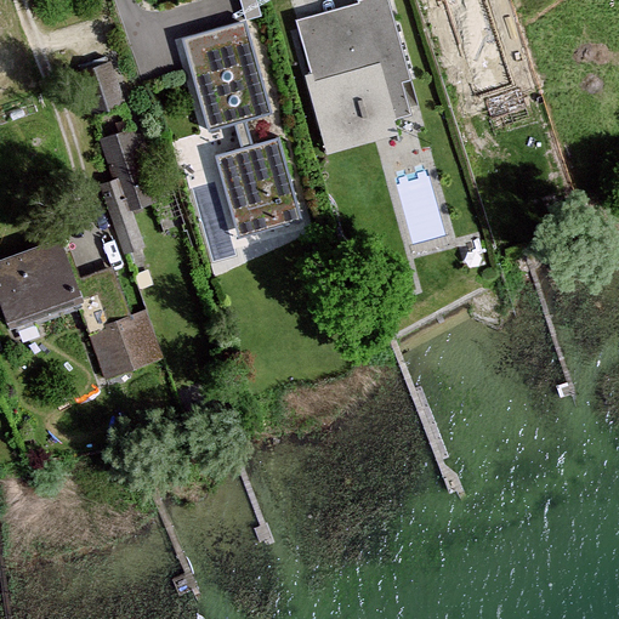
[(242,0),(248,16),(260,12),(255,0),(242,0)]
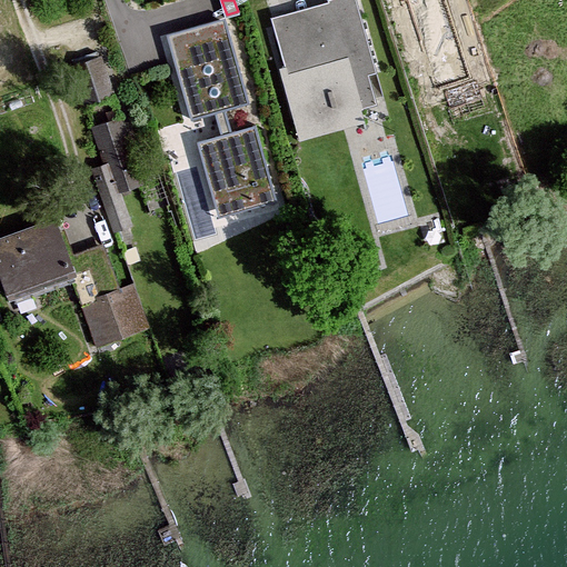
[(375,70),(354,0),(326,0),(327,2),(270,18),(285,66),(278,68),(298,138),(361,120),(357,108),(375,103),(366,72),(375,70)]
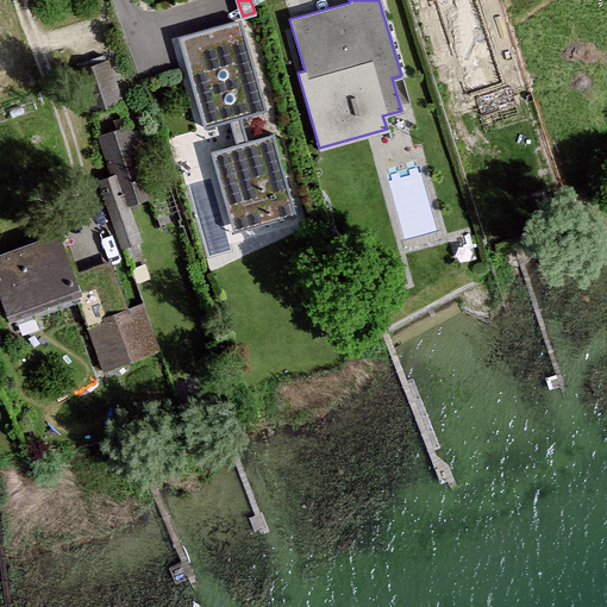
[(236,19),(177,36),(202,125),(262,107),(236,19)]
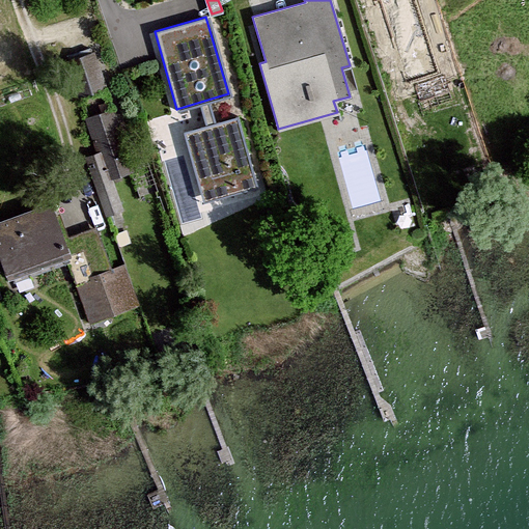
[(91,53),(68,61),(80,92),(103,85),(91,53)]
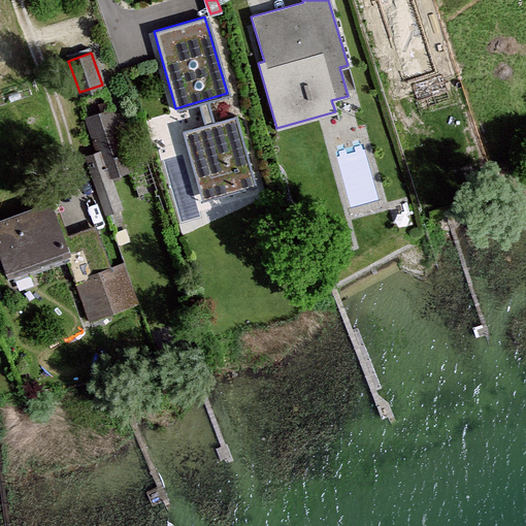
[(404,65),(420,109),(451,99),(436,55),(404,65)]
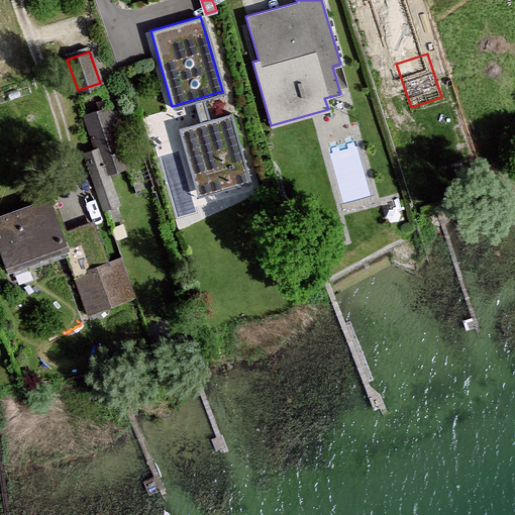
[(227,95),(206,99),(210,116),(231,111),(227,95)]
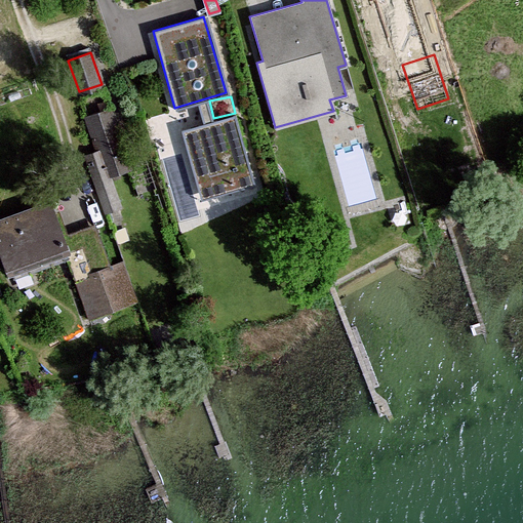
[(109,110),(85,117),(96,152),(85,156),(104,210),(118,206),(108,175),(128,168),(109,110)]
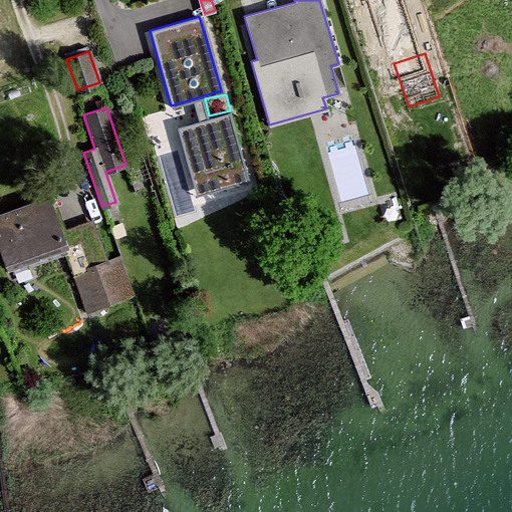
[(229,113),(178,128),(195,192),(245,179),(229,113)]
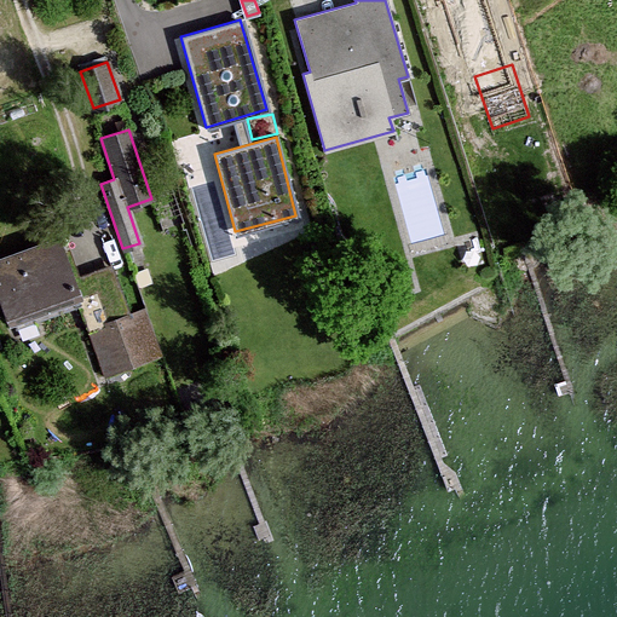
[(90,301),(64,237),(0,261),(0,274),(22,328),(90,301)]
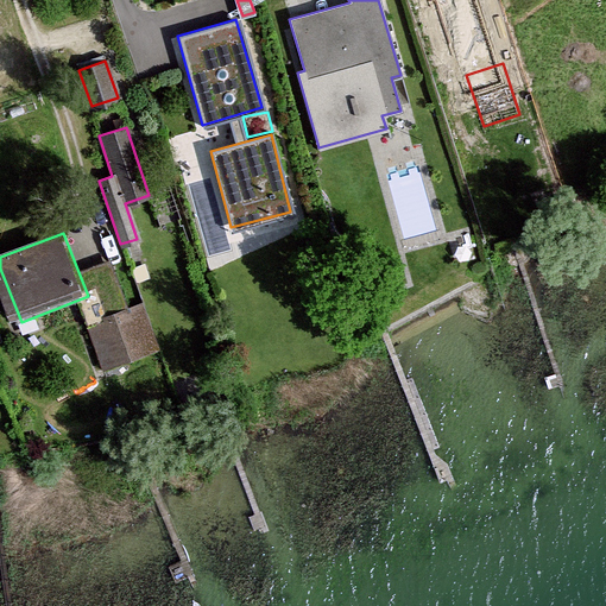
[(140,305),(88,326),(105,370),(158,351),(140,305)]
